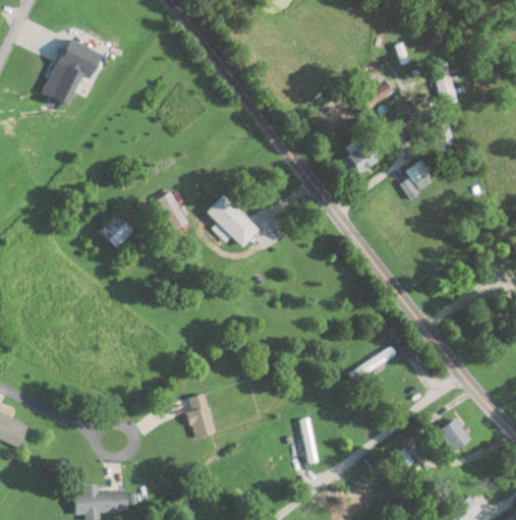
[(458,103),(447,62),(431,67),(443,107),(458,103)]
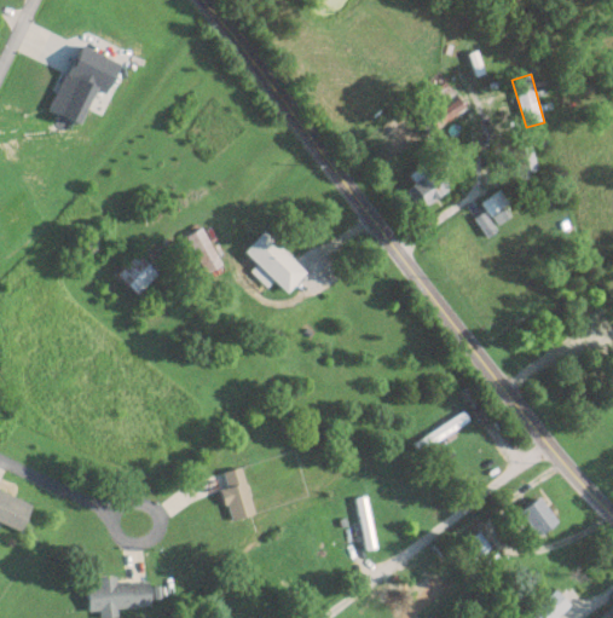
[(421,108),(434,133),(467,115),(450,85),(431,94),(434,100),(421,108)]
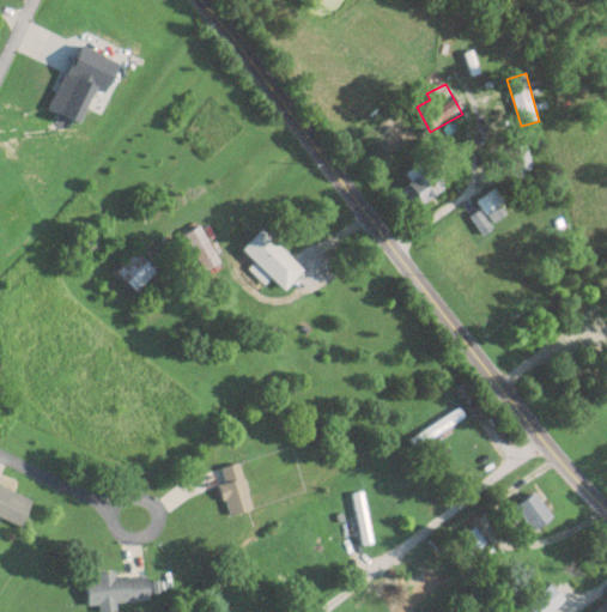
[(508,150),(516,179),(536,173),(528,144),(508,150)]
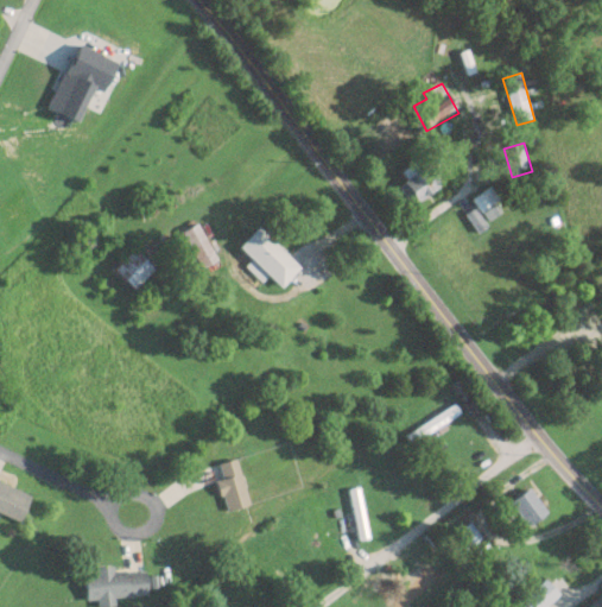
[(449,179),(437,162),(400,189),(412,206),(449,179)]
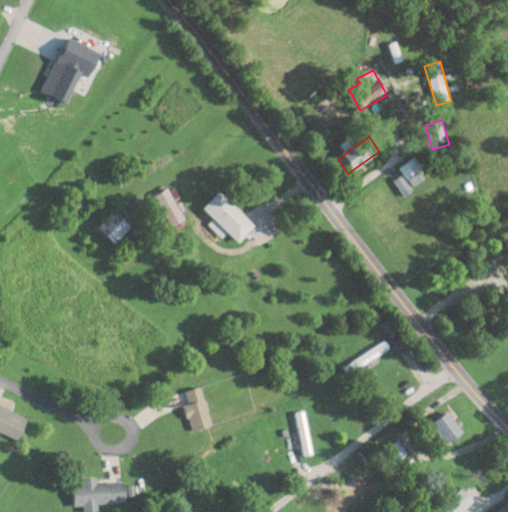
[(400,167),(407,179),(423,169),(416,157),(400,167)]
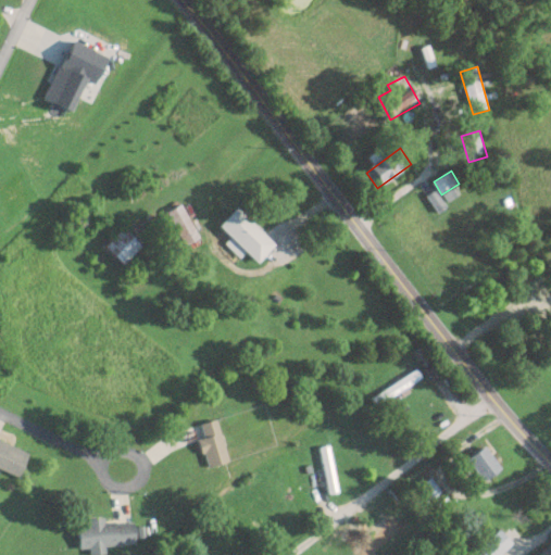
[(447,206),(436,191),(428,197),(439,212),(447,206)]
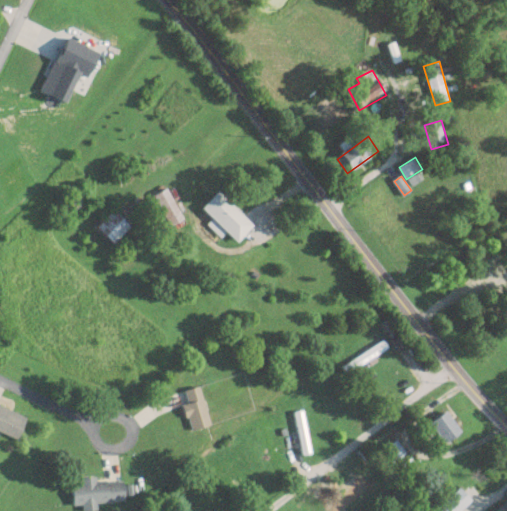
[(170,227),(184,220),(169,187),(155,194),(170,227)]
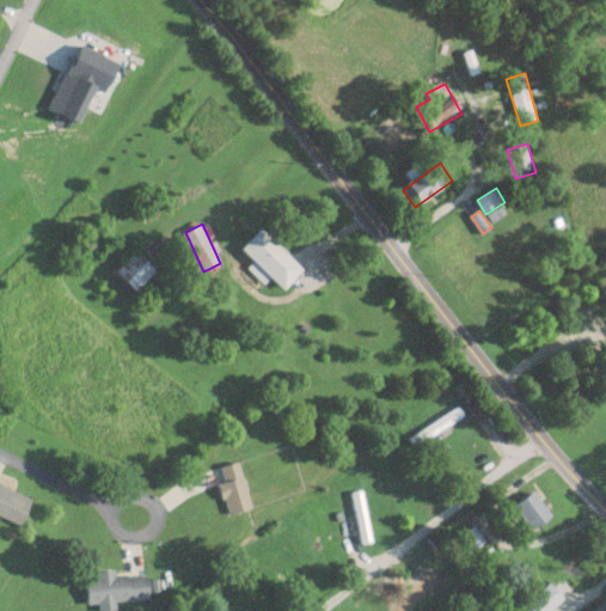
[(303,268),(261,227),(240,248),(282,289),(303,268)]
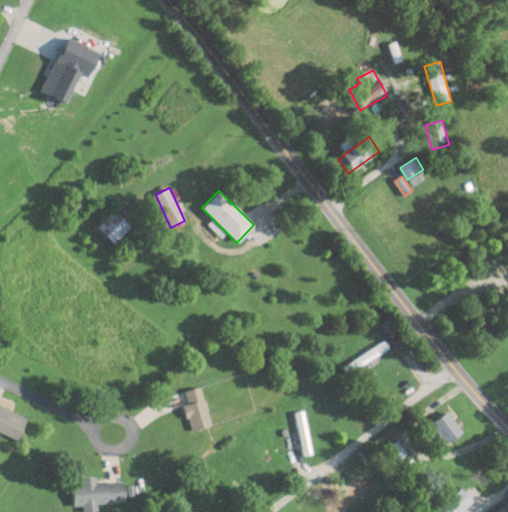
[(95,226),(112,244),(129,227),(112,210),(95,226)]
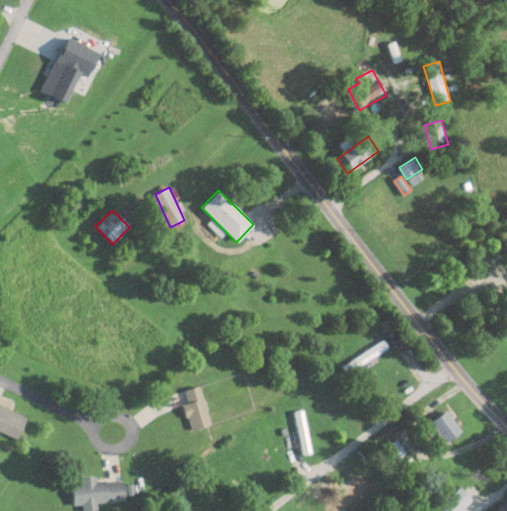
[(344,369),(350,377),(391,347),(385,339),(344,369)]
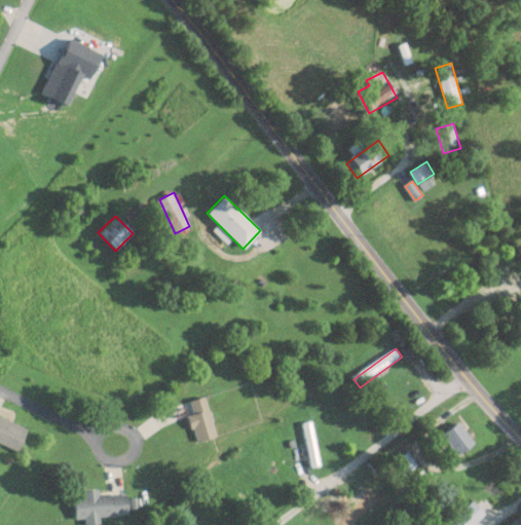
[(187,416),(196,443),(219,435),(206,397),(190,402),(195,414),(187,416)]
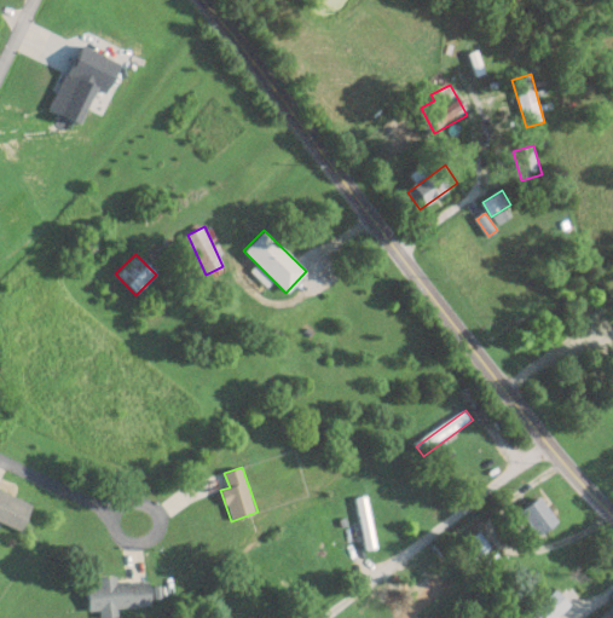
[(0,521),(22,531),(33,504),(0,491),(0,521)]
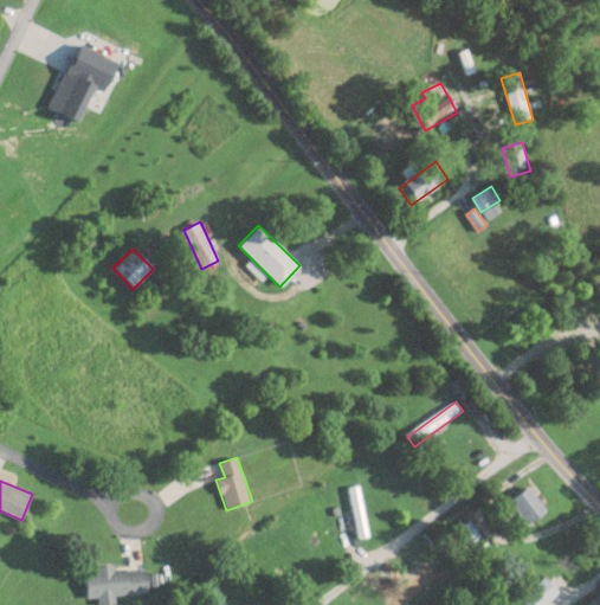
[(350,488),(361,539),(373,536),(363,486),(350,488)]
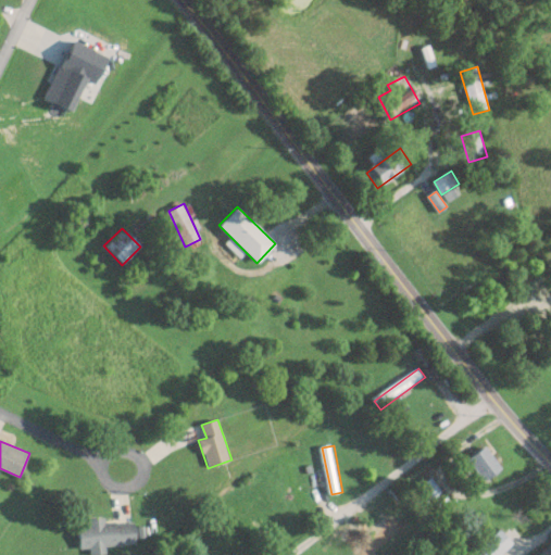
[(500,470),(487,445),(467,456),(480,481),(500,470)]
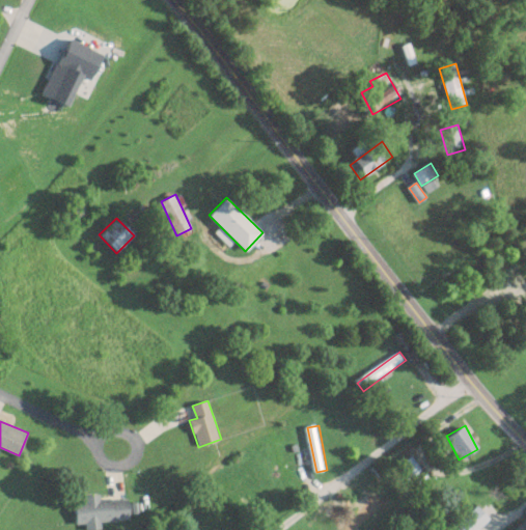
[(422,472),(412,457),(397,467),(408,481),(422,472)]
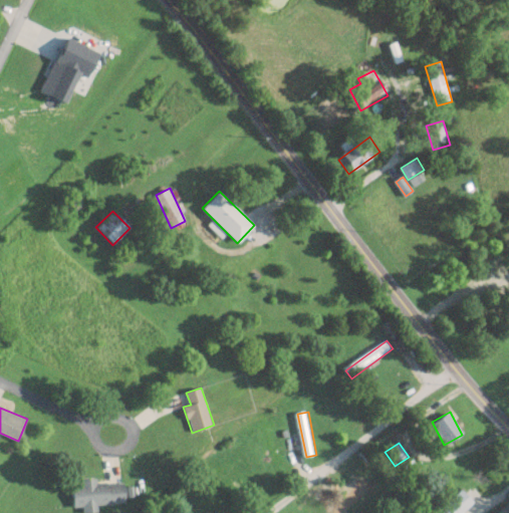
[(97,505),(125,503),(124,481),(70,484),(72,507),(81,507),(82,512),(97,512),(97,505)]
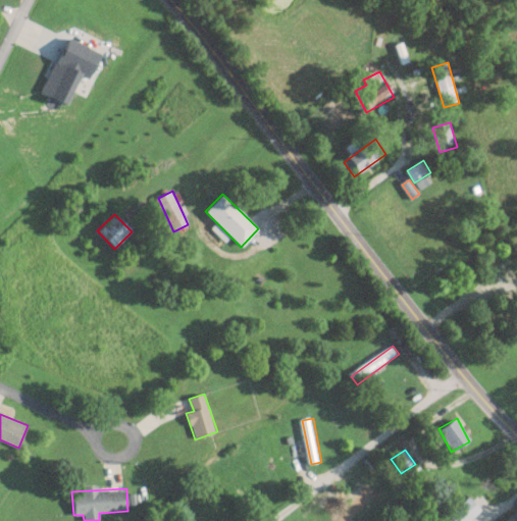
[(470,520),(481,511),(469,498),(446,520),(470,520)]
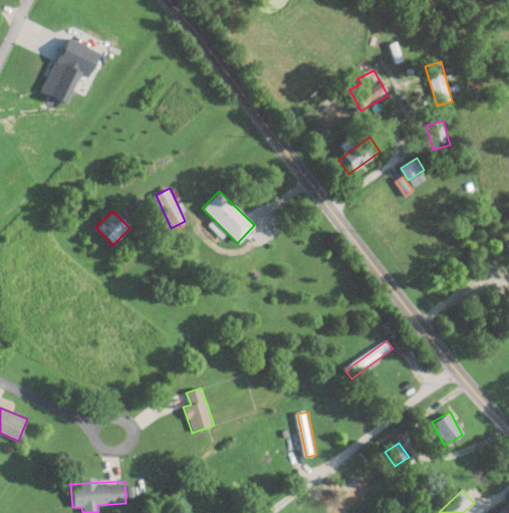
[(384,512),(384,502),(372,502),(372,512),(384,512)]
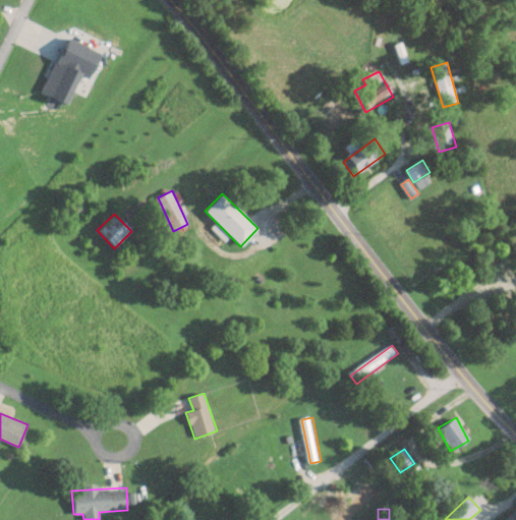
[(515,509),(503,519),(515,519),(515,509)]
